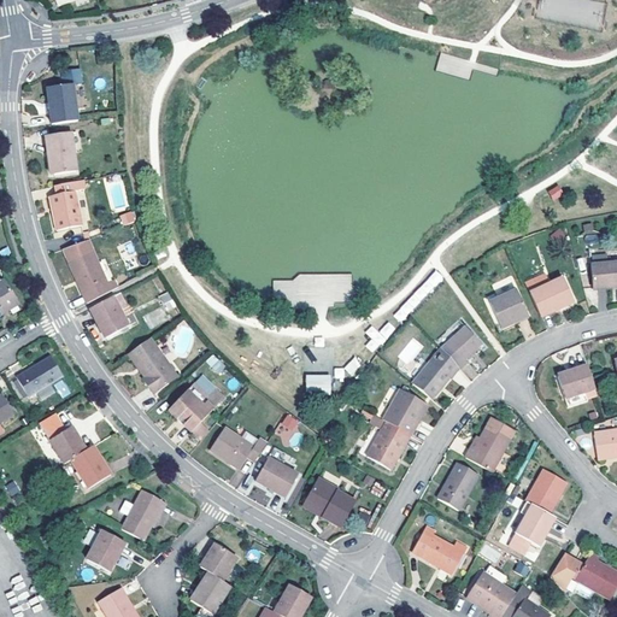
[(80,69),(62,71),(64,87),(74,86),(82,84),(80,69)]
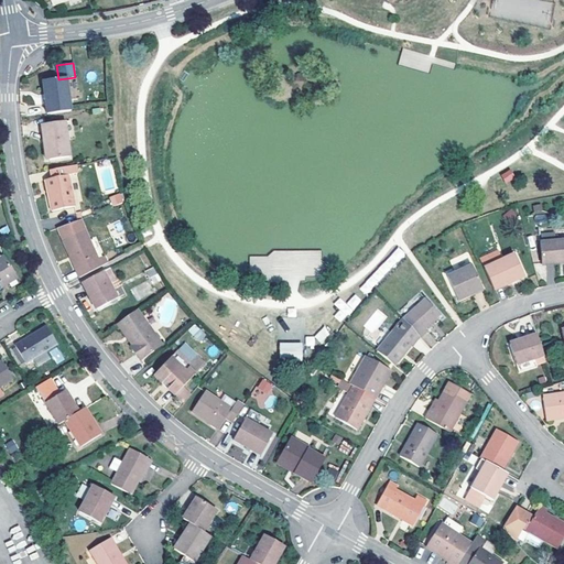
[(47,115),(72,111),(67,78),(58,79),(42,83),(47,115)]
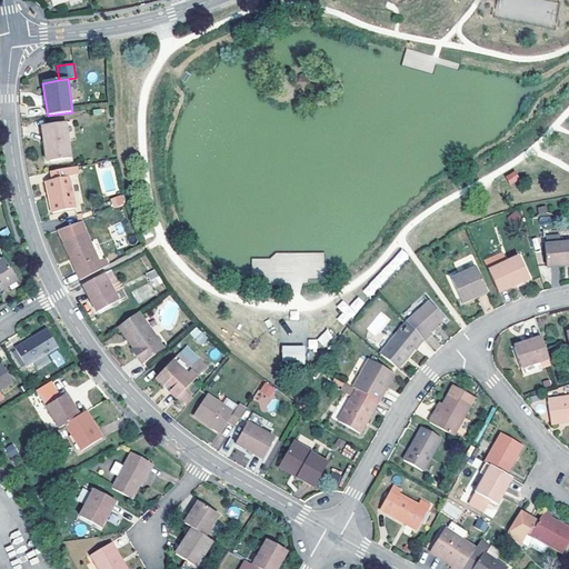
[(50,143),(53,161),(72,159),(69,140),(66,123),(42,128),(46,145),(50,143)]
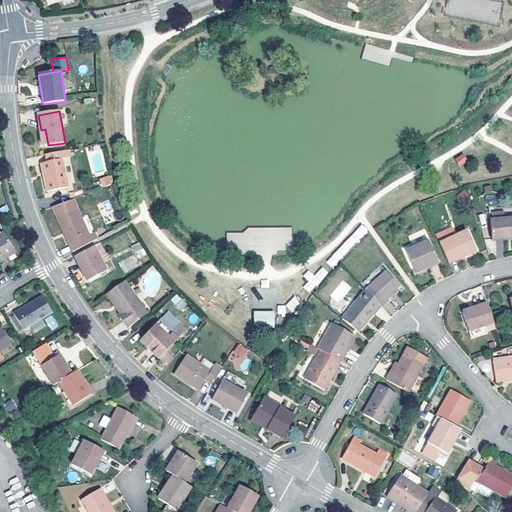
[(68,188),(62,160),(68,158),(66,151),(60,152),(45,155),(46,163),(41,164),(47,192),(68,188)]
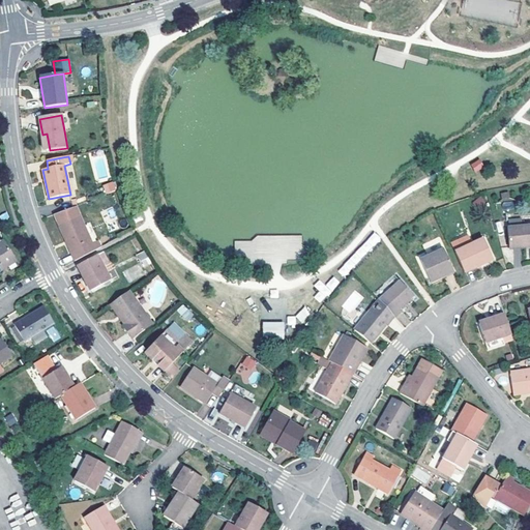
[(474,172),(483,168),(480,159),(471,164),(474,172)]
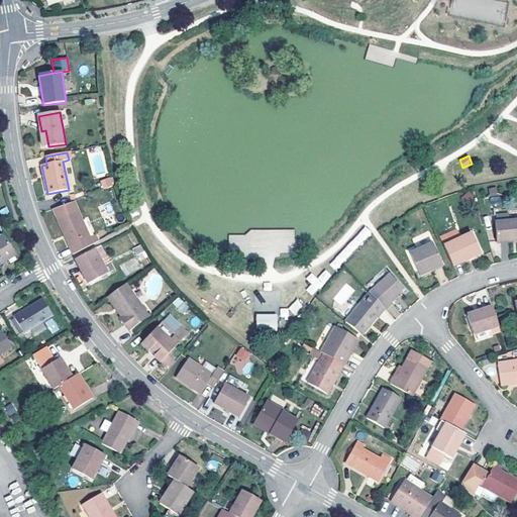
[(105,187),(116,184),(115,177),(104,180),(105,187)]
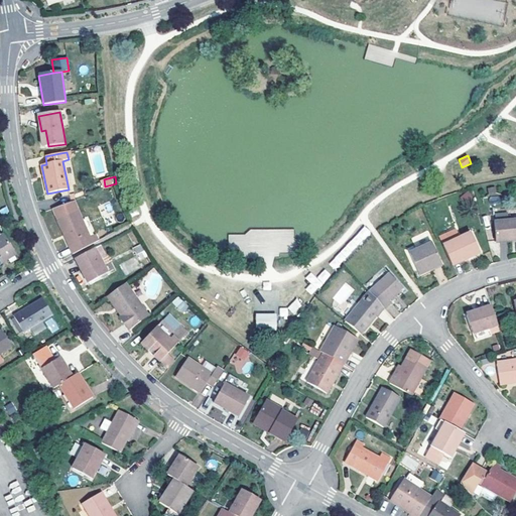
[(52,209),(73,254),(92,244),(89,238),(73,202),(52,209)]
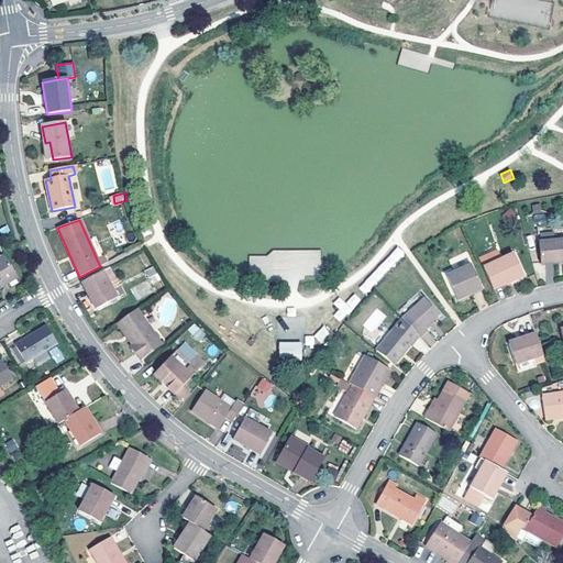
[(562,240),(539,242),(541,263),(558,262),(558,264),(562,262),(562,240)]
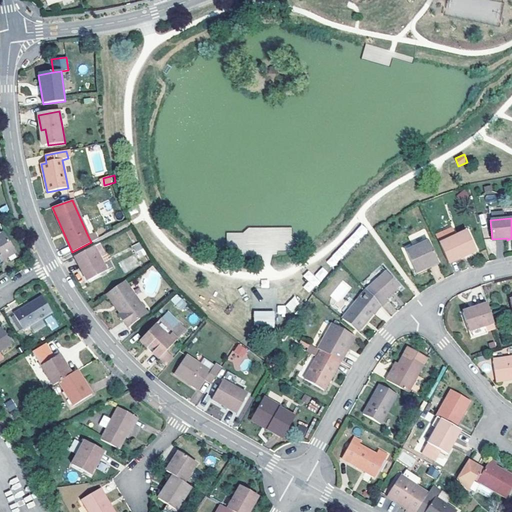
[(88,236),(91,242),(99,238),(96,232),(88,236)]
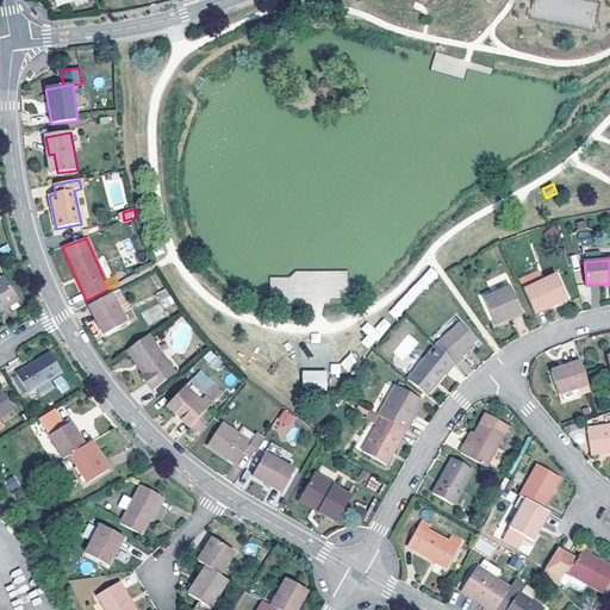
[(558,277),(524,291),(535,313),(567,298),(558,277)]
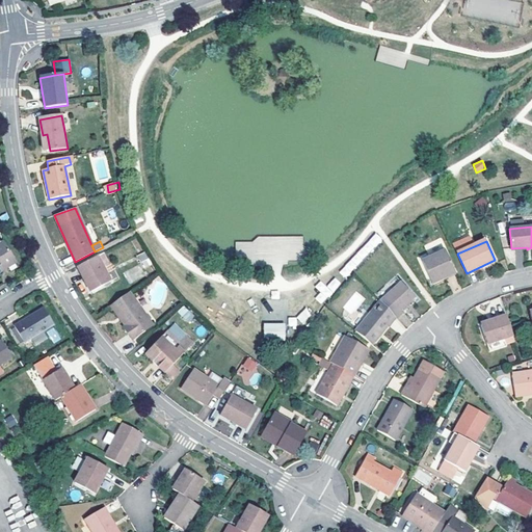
[(0,266),(12,258),(2,242),(0,243),(0,266)]
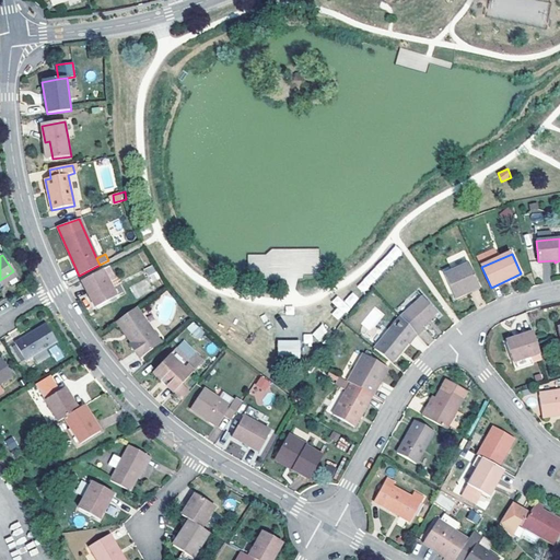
[(450,264),(452,270),(469,263),(466,257),(450,264)]
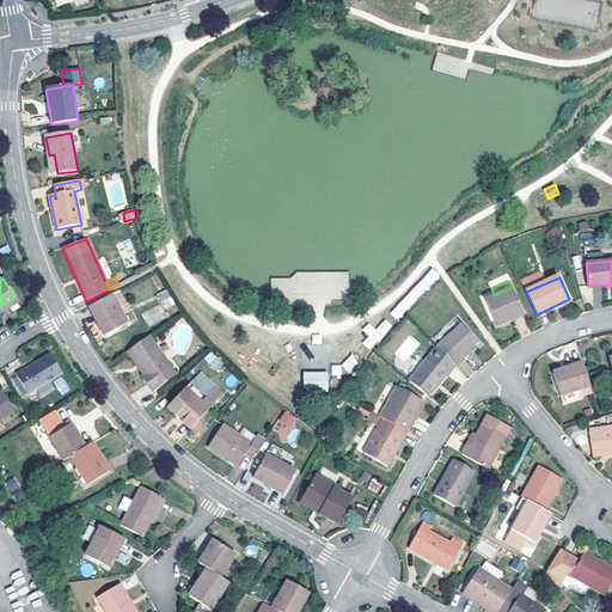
[(513,287),(494,295),(485,299),(497,324),(524,313),(513,287)]
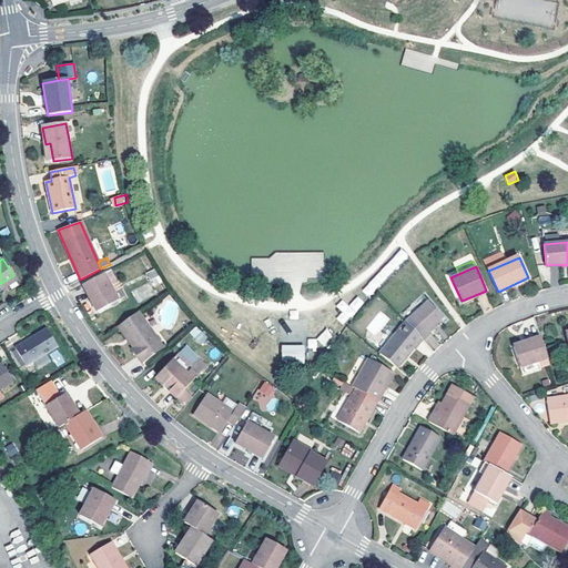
[(118,301),(103,274),(82,285),(98,312),(118,301)]
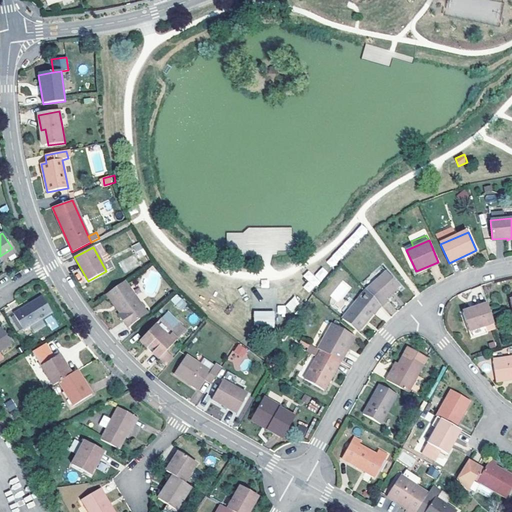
[(0,256),(0,261),(15,252),(12,248),(0,256)]
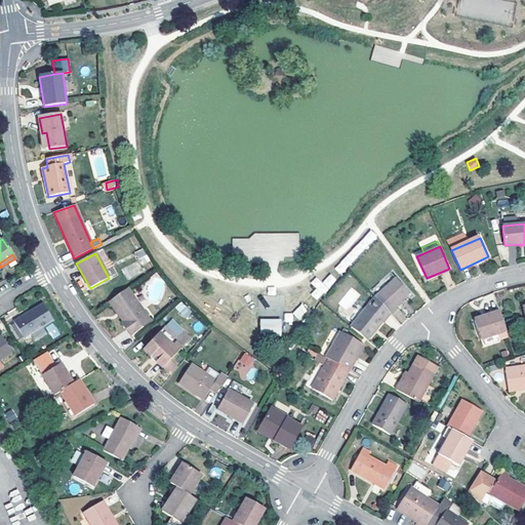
[(397,277),(375,296),(390,312),(392,314),(398,309),(395,306),(410,292),(397,277)]
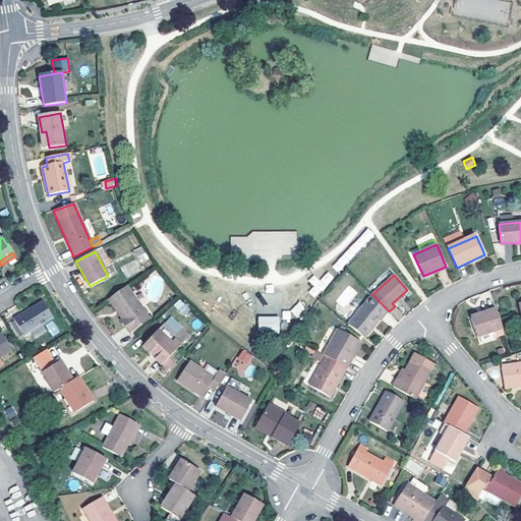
[(146,313),(126,287),(109,300),(122,320),(120,322),(125,328),(146,313)]
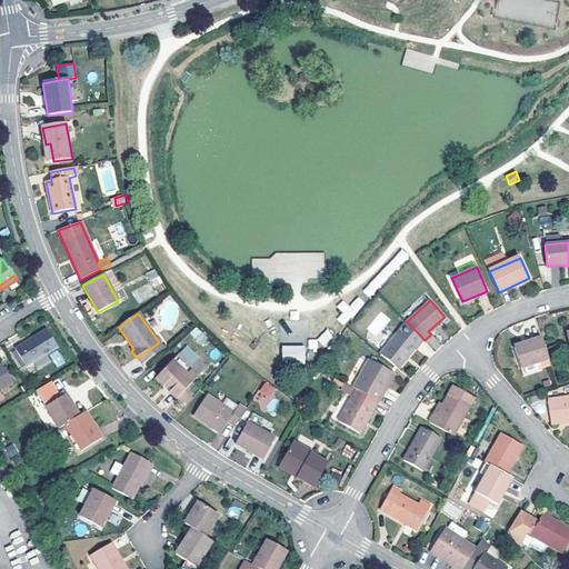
[(407,321),(406,320),(380,355),(398,369),(413,348),(415,348),(422,338),(407,321)]
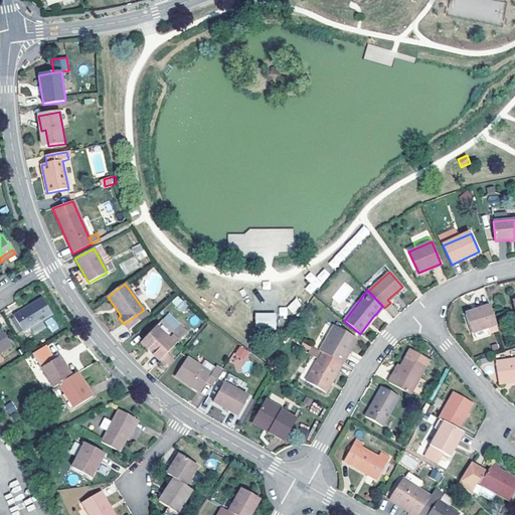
[(182,313),(189,306),(178,295),(171,302),(182,313)]
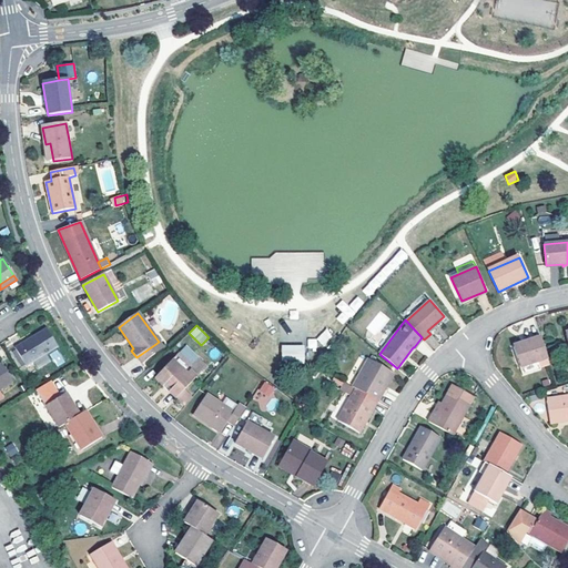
[(32,363),(46,355),(58,347),(46,327),(14,347),(16,350),(27,366),(32,363)]
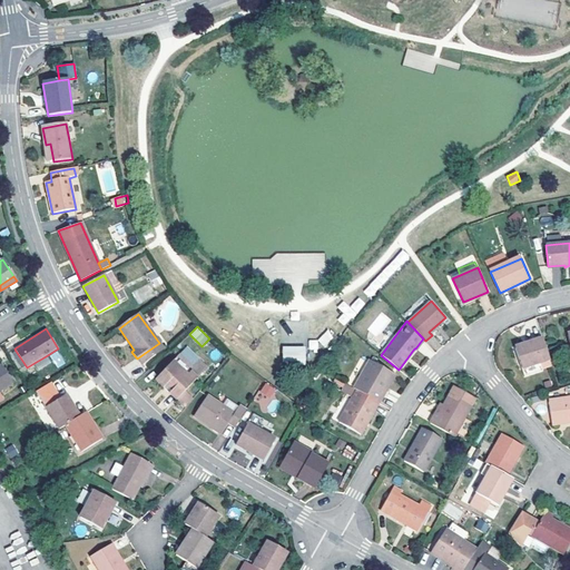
[(543,338),(538,340),(532,342),(533,343),(516,349),(523,369),(540,363),(541,363),(542,367),(552,364),(543,338)]
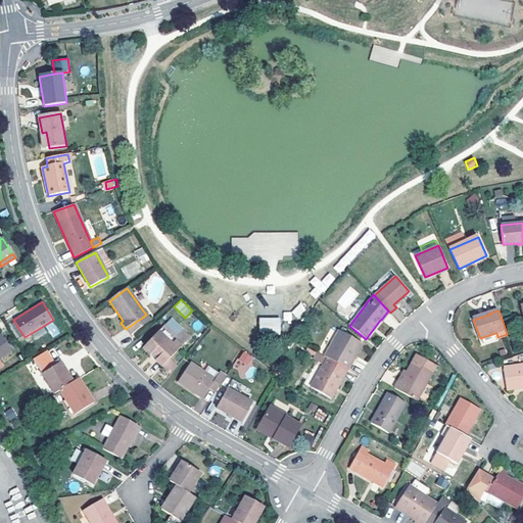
[(259,335),(280,335),(280,317),(259,318),(259,335)]
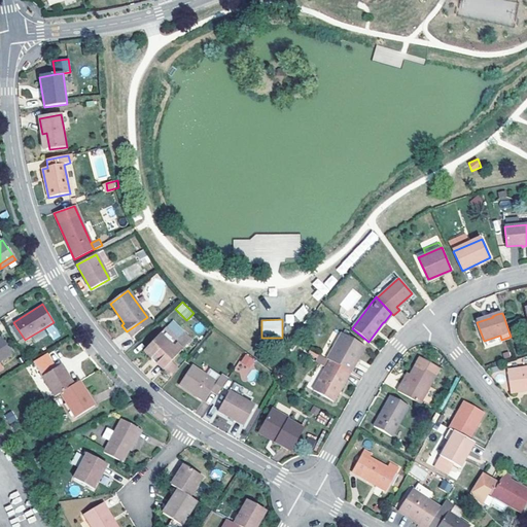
[(14,324),(11,326),(21,342),(25,340),(14,324)]
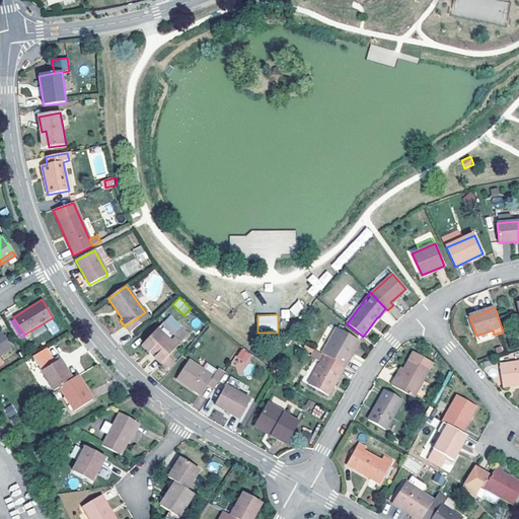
[(42,324),(29,331),(33,337),(45,329),(42,324)]
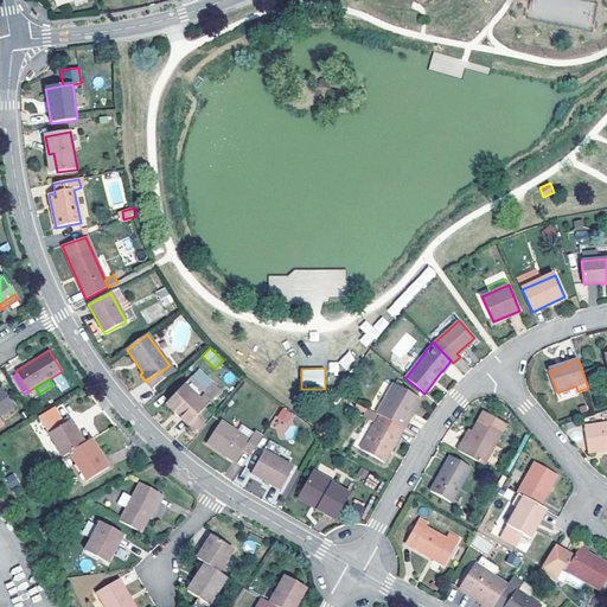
[(200,400),(204,396),(187,381),(185,384),(200,400)]
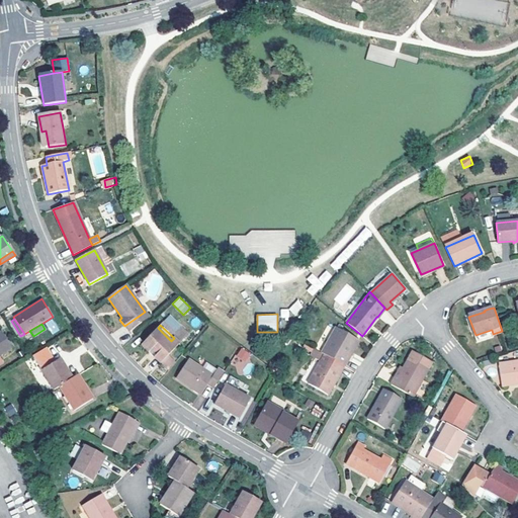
[(337,327),(322,353),(340,363),(345,366),(349,359),(346,357),(356,338),(337,327)]
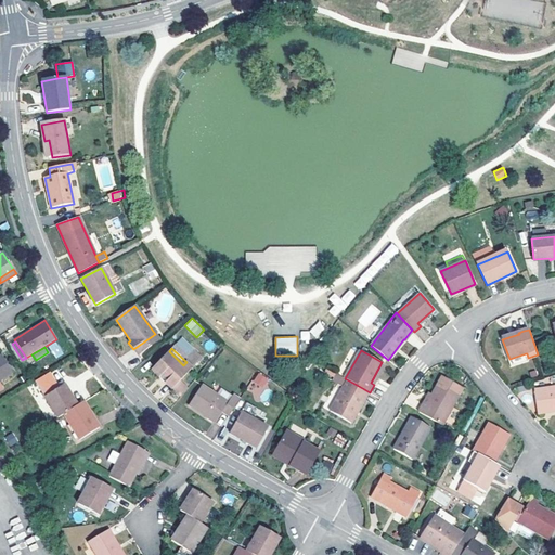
[(183,365),(169,351),(152,370),(178,394),(185,385),(180,381),(192,366),(186,362),(183,365)]
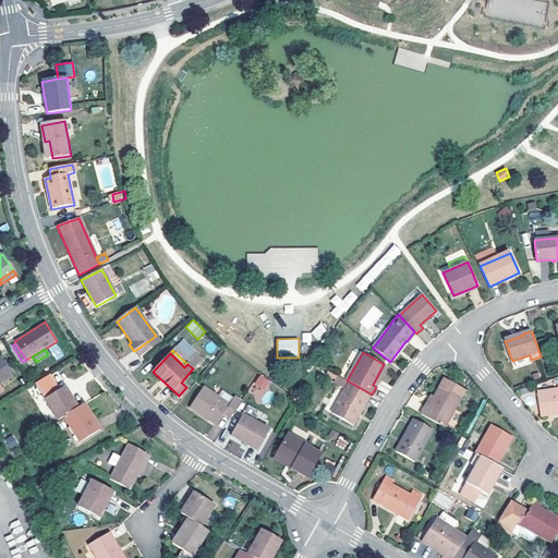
[(0,381),(12,375),(1,359),(0,359),(0,381)]
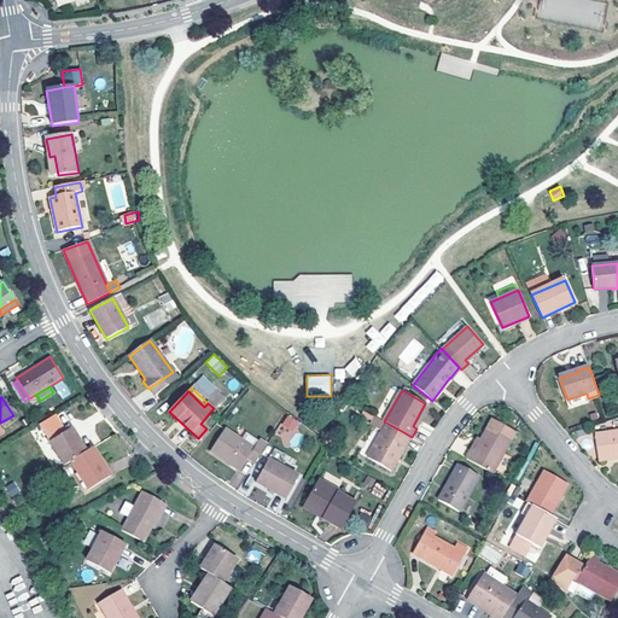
[(413,426),(417,429),(430,406),(425,403),(413,426)]
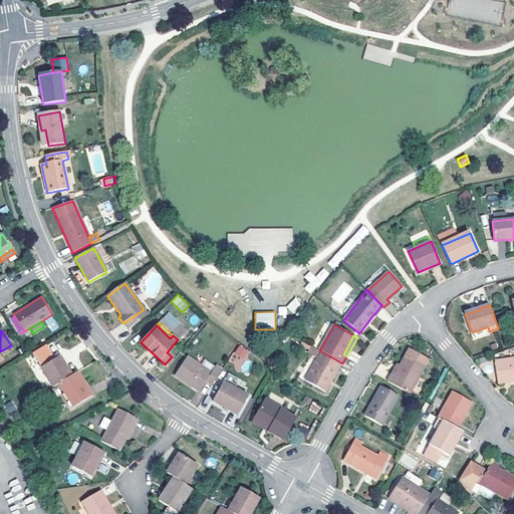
[(228,362),(239,368),(249,350),(238,344),(228,362)]
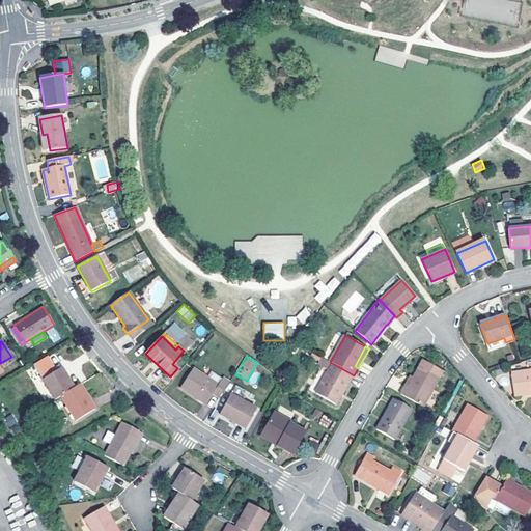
[(327,360),(323,367),(329,371),(316,394),(337,406),(351,383),(344,380),(348,372),(330,362),(327,360)]
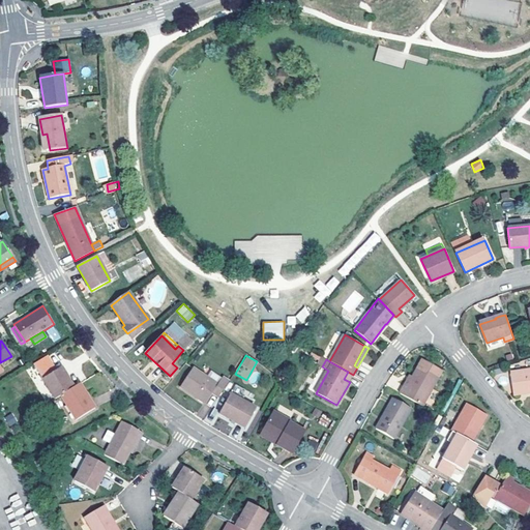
[(418,365),(438,377),(440,374),(420,363),(418,365)]
